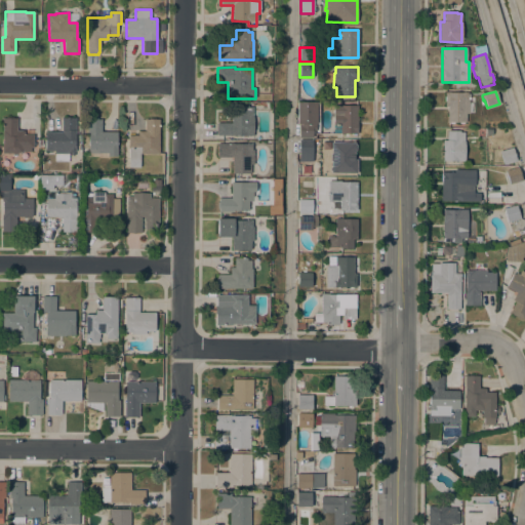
[(445,106),(445,92),(468,92),(468,94),(470,94),(470,99),(469,99),(469,114),(466,114),(466,123),(463,123),(463,124),(459,124),(459,122),(454,122),(454,123),(449,123),(449,122),(447,122),(447,106),(445,106)]
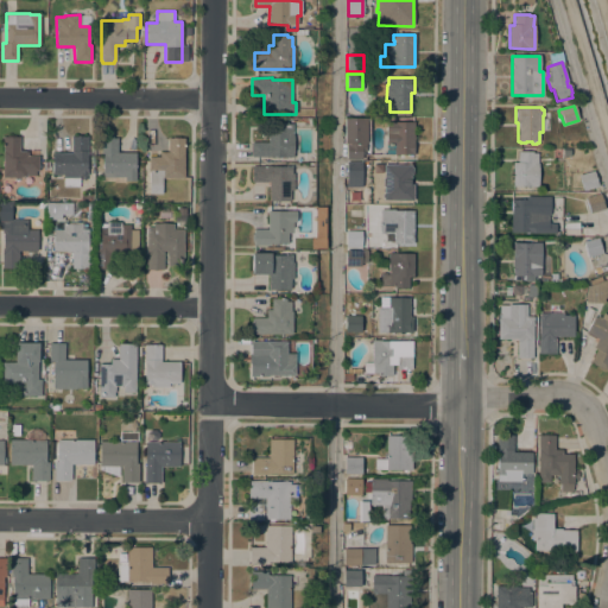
[(344,118),(367,118),(367,144),(366,144),(366,152),(361,152),(361,159),(347,159),(347,144),(344,144),(344,118)]
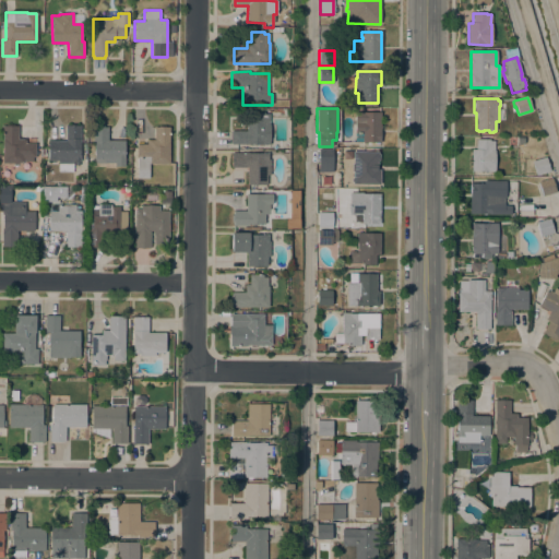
[(232,144),(232,143),(230,143),(230,132),(232,132),(232,131),(246,131),(246,113),(264,113),(264,114),(269,114),(269,123),(269,144),(232,144)]
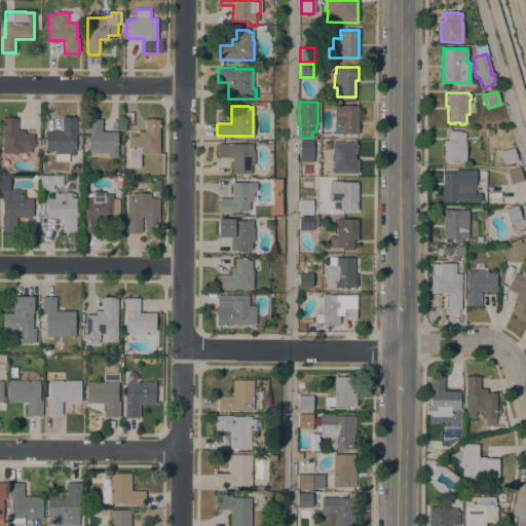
[(334,106),(359,106),(358,135),(352,135),(352,137),(345,137),(345,134),(341,134),(334,134),(335,125),(334,125),(334,106)]
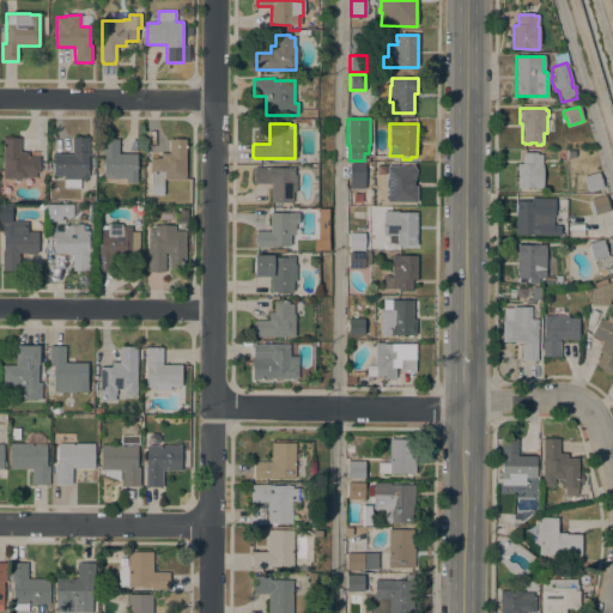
[(20,138),(20,152),(28,152),(28,157),(40,157),(38,173),(36,173),(36,177),(26,177),(26,178),(20,178),(20,180),(14,180),(14,178),(2,178),(2,138),(20,138)]
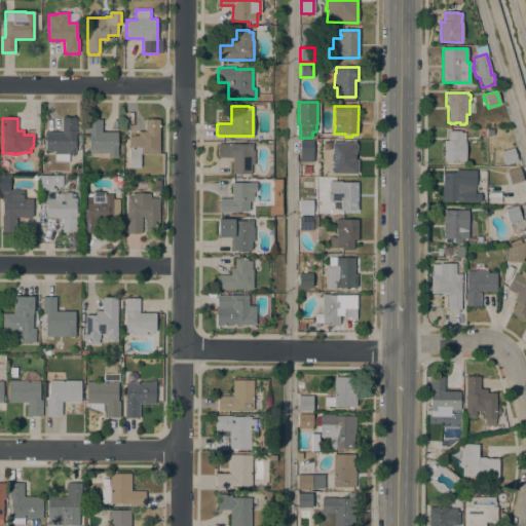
[(62,133),(62,118),(76,118),(76,134),(75,134),(75,144),(76,144),(76,146),(75,146),(75,152),(74,152),(74,155),(70,155),(70,152),(69,152),(69,162),(54,162),(54,151),(45,151),(45,133),(62,133)]
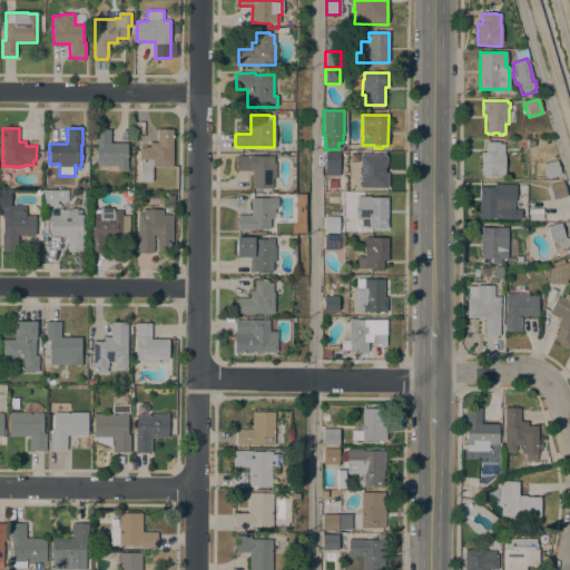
[(127,144),(127,160),(127,169),(117,169),(117,167),(96,167),(97,129),(110,130),(110,144),(127,144)]
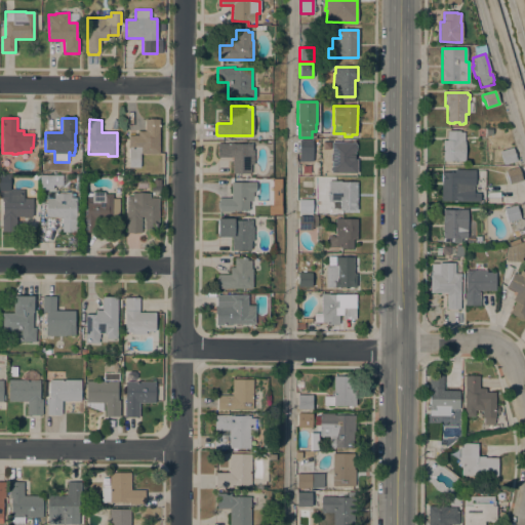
[(139,154),(139,167),(128,167),(129,148),(128,148),(128,135),(137,135),(137,131),(145,131),(145,119),(159,119),(159,154),(139,154)]
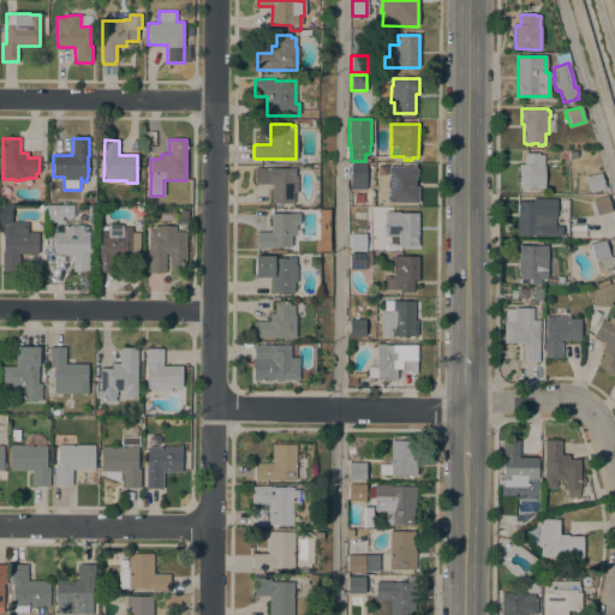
[(524,165),(524,154),(538,154),(538,155),(543,155),(543,166),(544,166),(544,189),(533,189),(533,190),(530,190),(530,189),(519,189),(519,165),(524,165)]
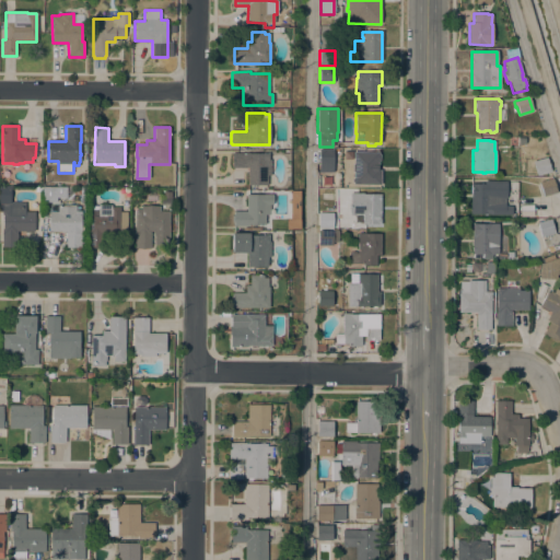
[(319,164),(319,149),(334,149),(333,164),(319,164)]
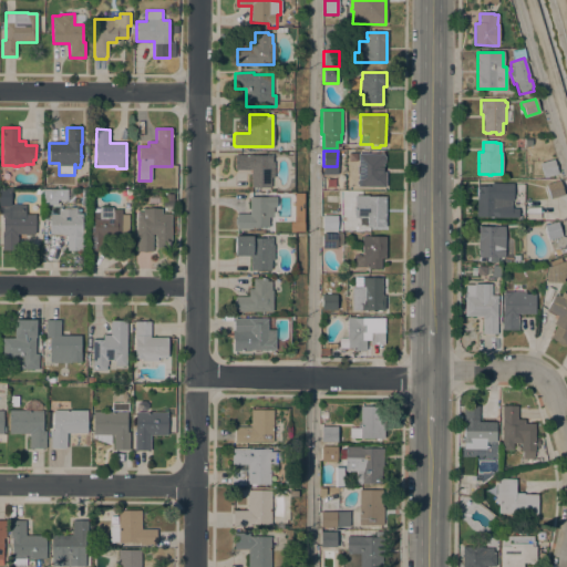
[(358,187),(358,185),(357,185),(357,181),(358,181),(358,174),(357,174),(357,166),(358,166),(358,154),(383,154),(383,155),(384,156),(384,162),(383,164),(383,168),(382,168),(382,172),(385,172),(385,187),(358,187)]
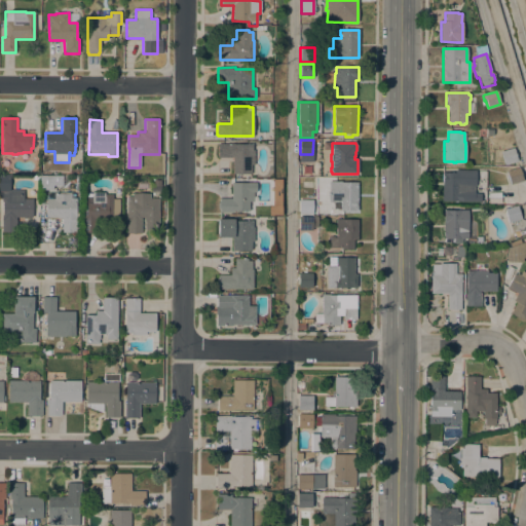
[(232,157),(218,157),(218,144),(252,144),(252,150),(254,150),(254,164),(251,164),(251,174),(232,174),(232,157)]
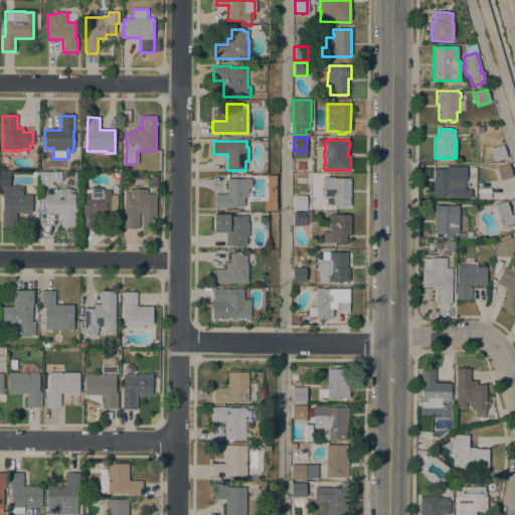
[(503,145),(507,158),(494,162),(490,148),(503,145)]
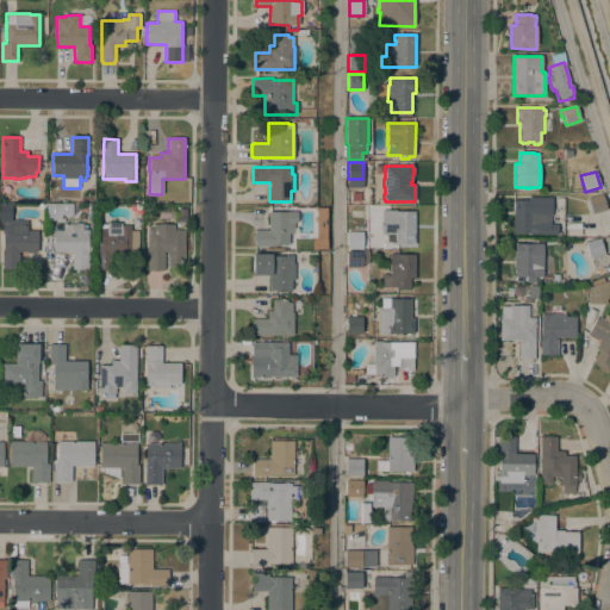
[(602,194),(607,210),(592,215),(587,199),(602,194)]
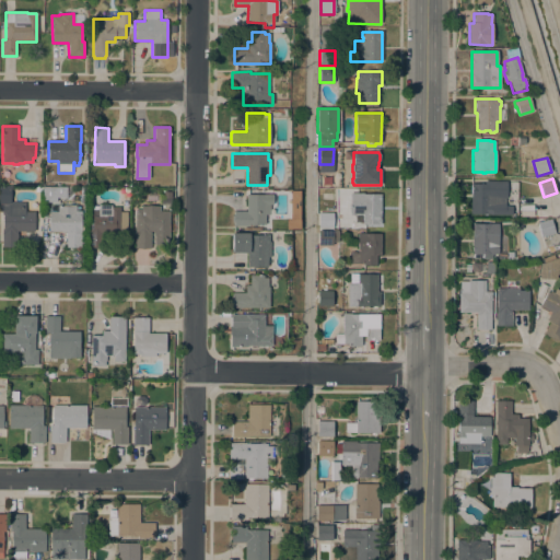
[(506,182),(506,198),(505,198),(505,206),(512,206),(512,216),(470,214),(470,184),(485,184),(485,181),(506,182)]
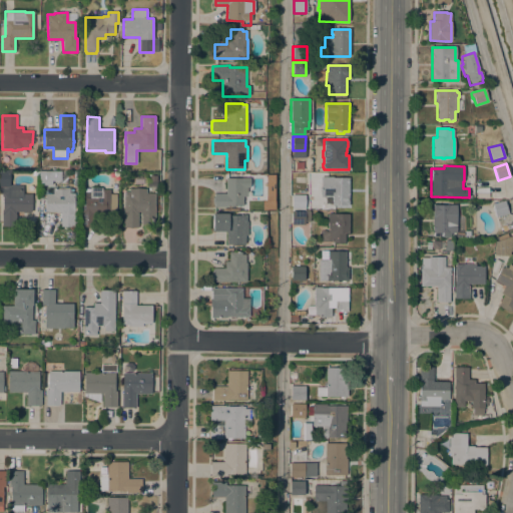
[(61,172),(60,181),(51,181),(51,185),(38,185),(39,172),(61,172)]
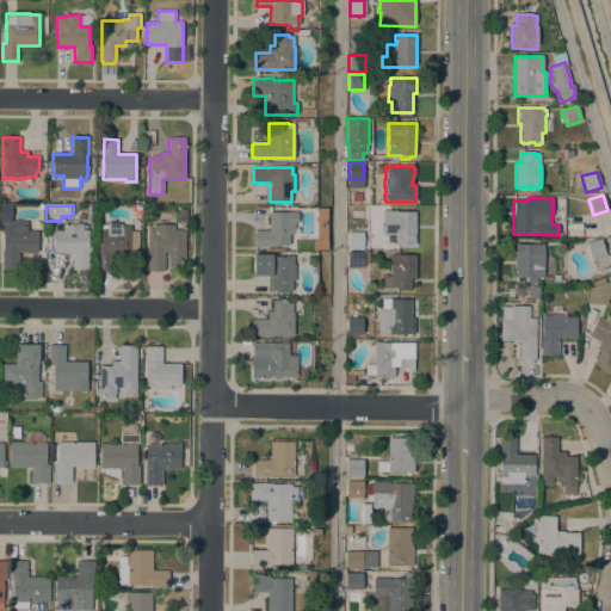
[(186,209),(186,223),(176,223),(176,216),(179,216),(179,209),(186,209)]
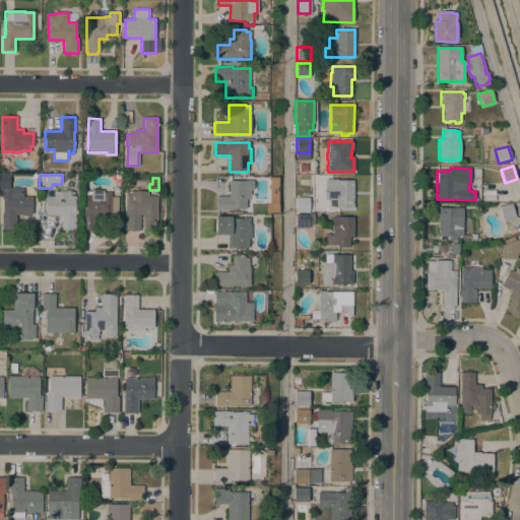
[(336,208),(336,200),(325,200),(325,180),(337,180),(337,181),(353,181),(353,208),(336,208)]
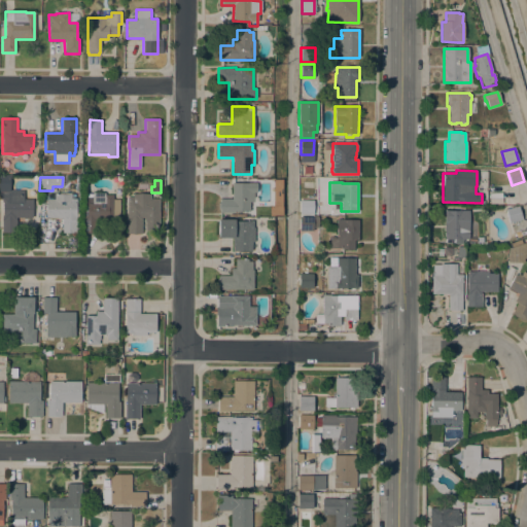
[(232,183),(256,183),(256,192),(253,192),(253,202),(249,202),(249,211),(233,211),(233,213),(219,213),(219,209),(218,209),(218,203),(219,203),(219,200),(232,200),(232,183)]
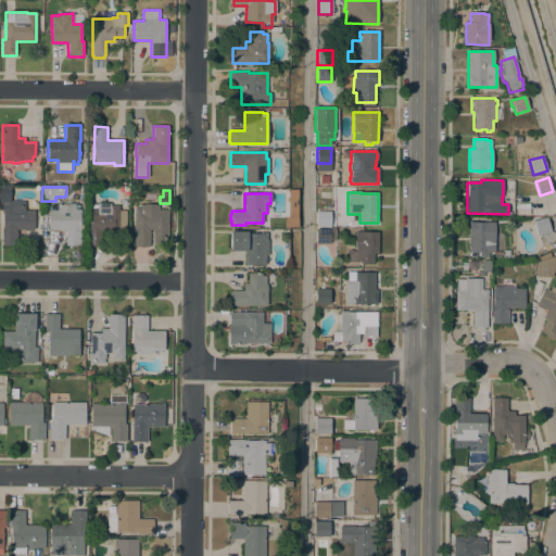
[(17,245),(1,245),(2,227),(2,213),(2,209),(3,209),(3,204),(9,204),(9,202),(25,202),(25,210),(34,210),(34,230),(17,229),(17,245)]
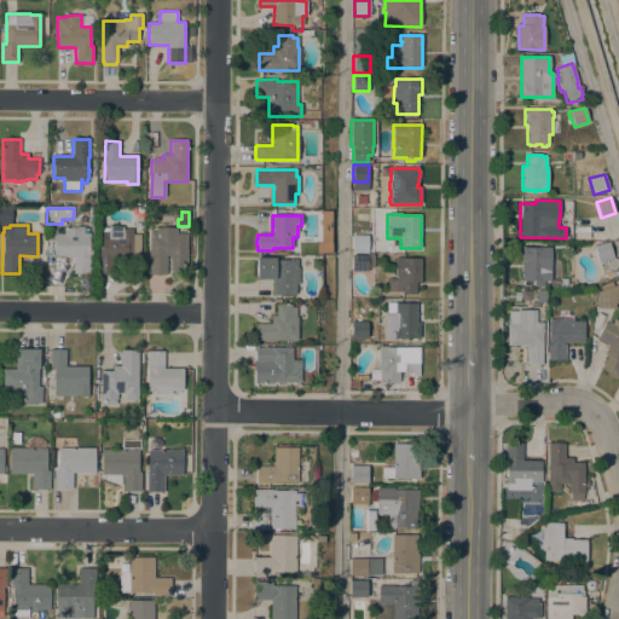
[(90,226),(90,258),(94,258),(94,272),(90,272),(90,273),(73,273),(74,256),(55,256),(55,235),(64,235),(64,226),(90,226)]
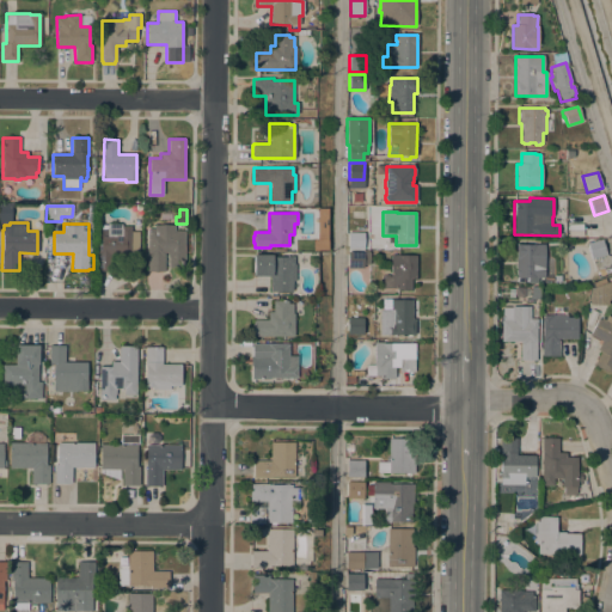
[(139,256),(130,256),(130,255),(112,255),(112,270),(97,270),(97,226),(106,226),(106,224),(122,224),(122,226),(132,226),(132,232),(139,232),(139,256)]
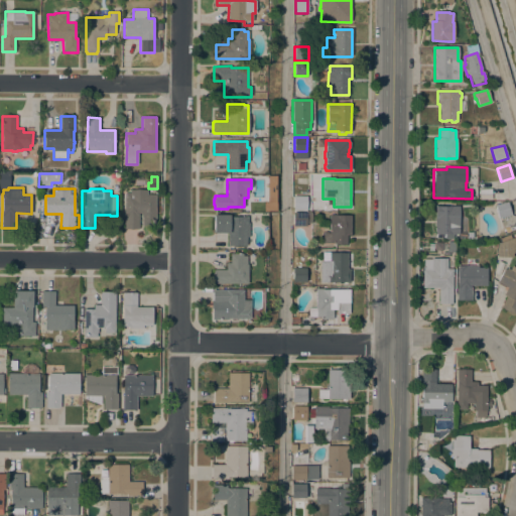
[(155,226),(142,226),(142,217),(141,217),(141,213),(138,213),(138,229),(124,229),(124,192),(130,192),(130,189),(147,189),(146,195),(155,195),(155,226)]
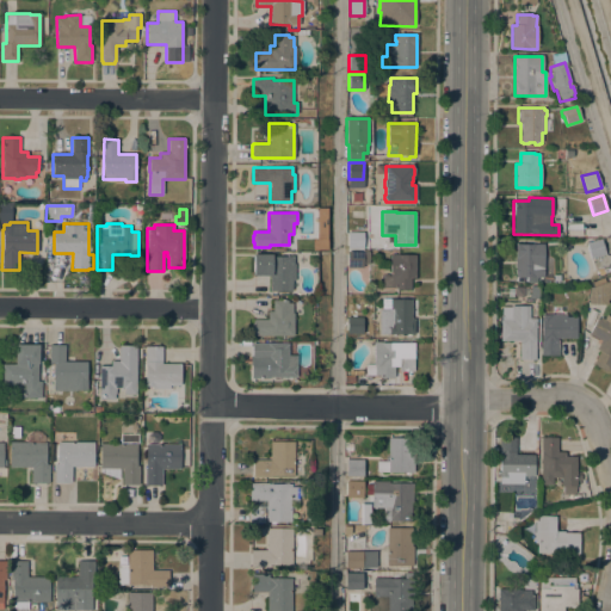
[(347,232),(363,233),(363,248),(347,248),(347,232)]
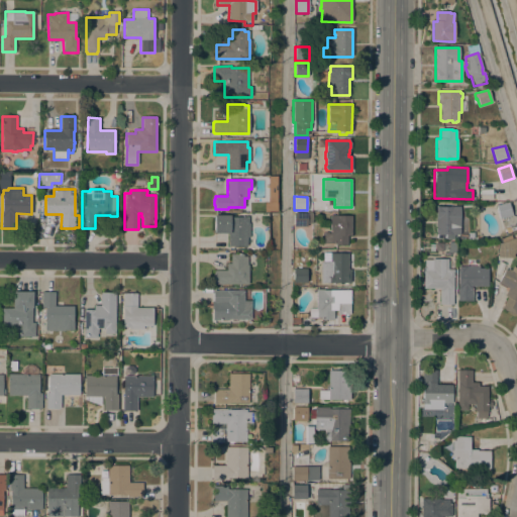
[(509,202),(512,215),(500,219),(496,206),(509,202)]
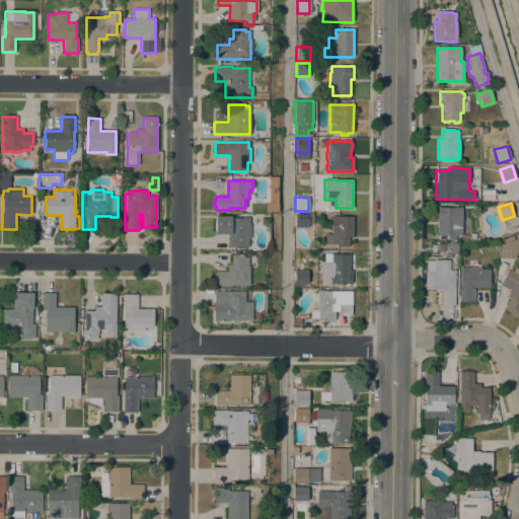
[(461,235),(438,235),(438,207),(458,207),(458,217),(461,217),(461,235)]
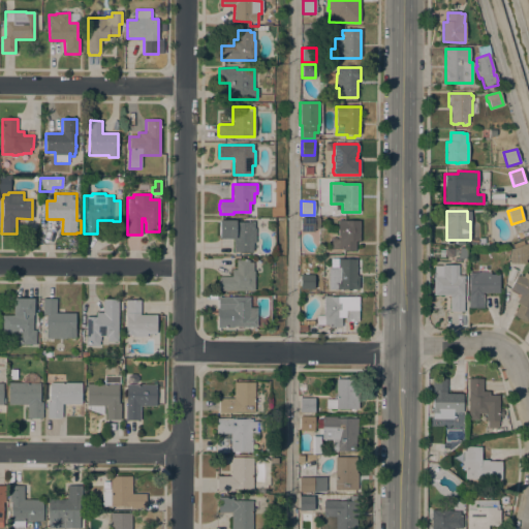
[(301,218),(319,218),(319,228),(314,228),(314,231),(301,231),(301,218)]
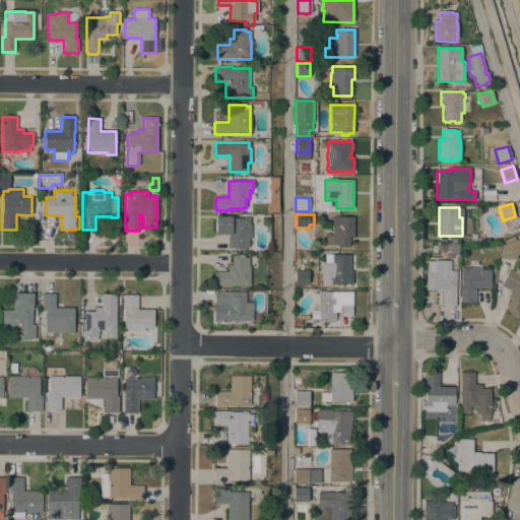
[(230,248),(230,235),(215,235),(215,216),(231,216),(231,218),(245,218),(249,218),(249,224),(251,224),(251,239),(248,239),(248,248),(230,248)]
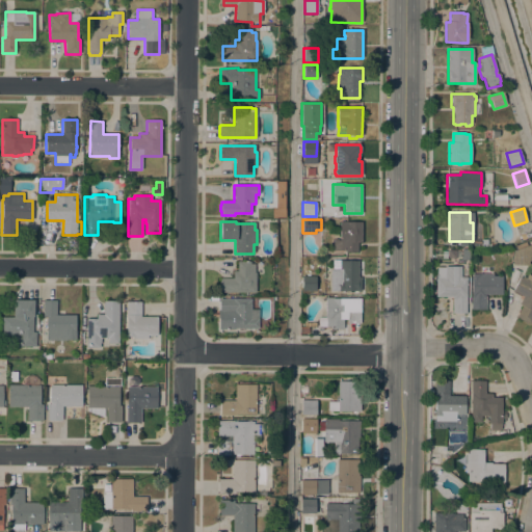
[(362,221),(362,242),(357,242),(357,253),(345,253),(345,250),(333,250),(333,239),(340,239),(340,221),(362,221)]
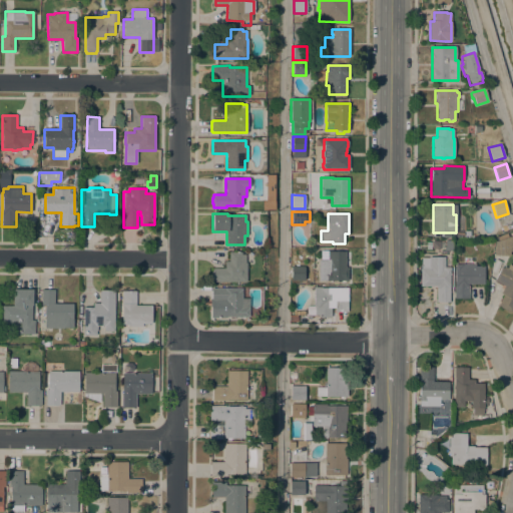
[(512,235),(512,251),(509,251),(509,255),(494,255),(494,242),(512,235)]
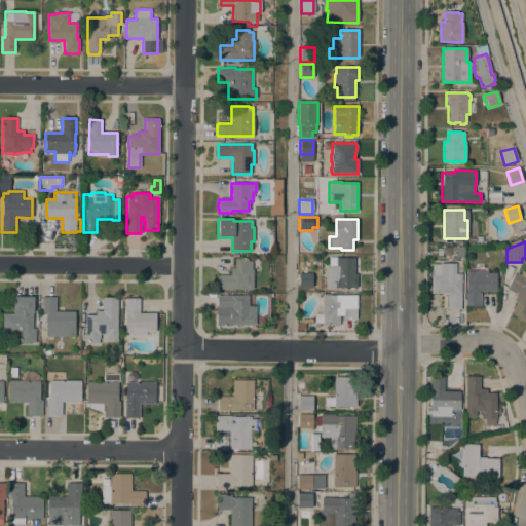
[(357,274),(357,289),(327,288),(327,266),(336,266),(336,258),(354,258),(354,274),(357,274)]
